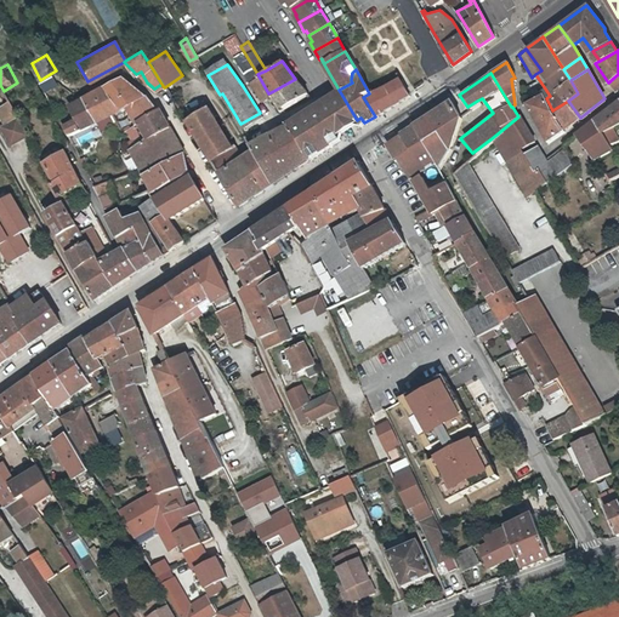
[(119,107),(128,103),(135,98),(121,76),(103,86),(118,106),(119,107)]
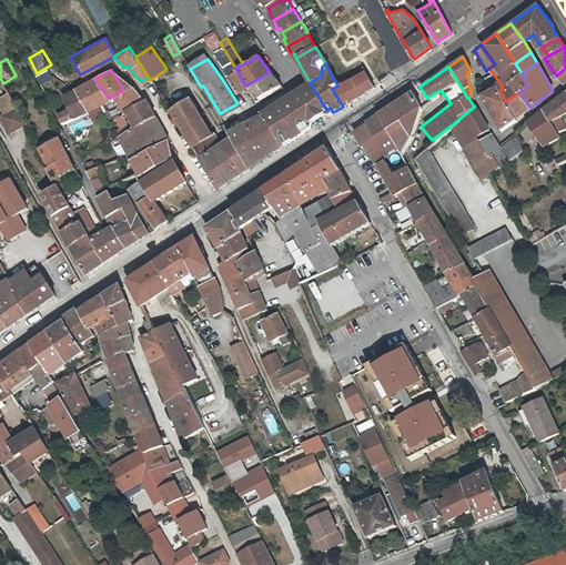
[(281,84),(270,72),(250,83),(258,96),(281,84)]
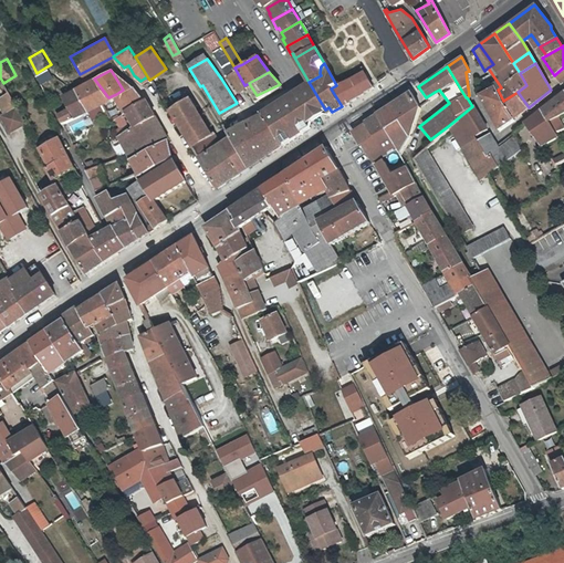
[(362,72),(336,85),(331,89),(342,106),(372,86),(372,85),(362,72)]
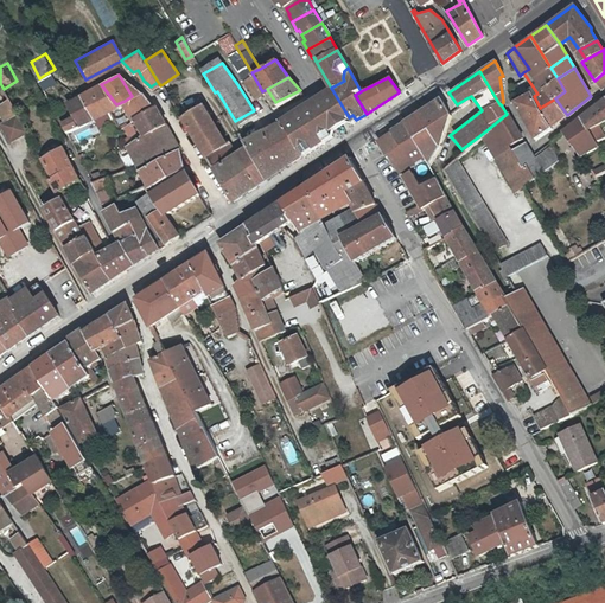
[(101,84),(80,96),(93,116),(106,108),(115,103),(101,84)]
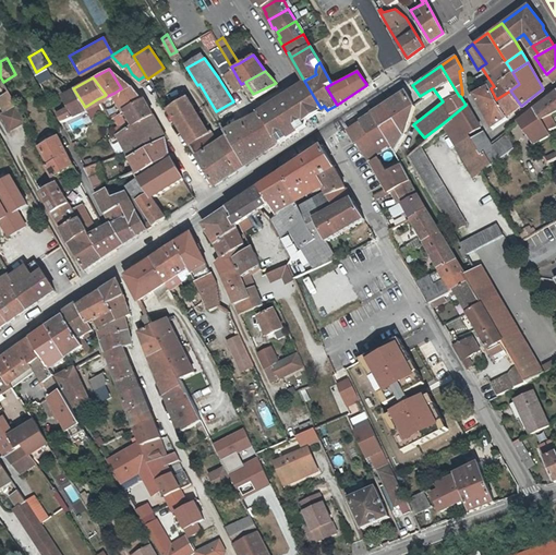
[(285,93),(303,120),(305,124),(324,112),(321,108),(304,81),(285,93)]
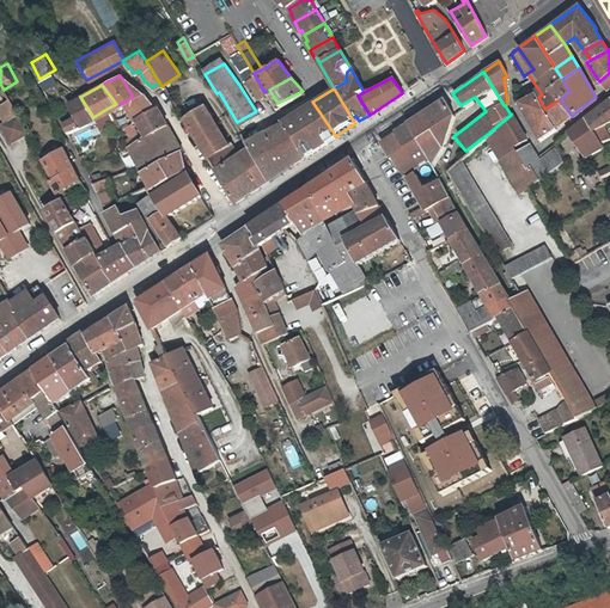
[(555,128),(554,126),(544,109),(538,97),(535,92),(519,102),(538,139),(555,128)]
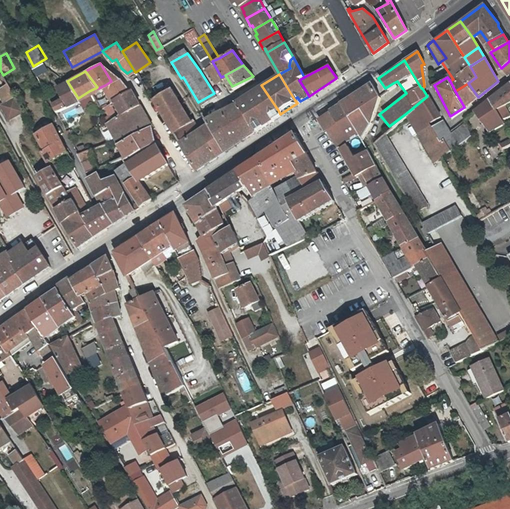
[(102,104),(112,98),(129,88),(117,78),(111,81),(105,85),(110,92),(98,98),(101,104),(102,104)]
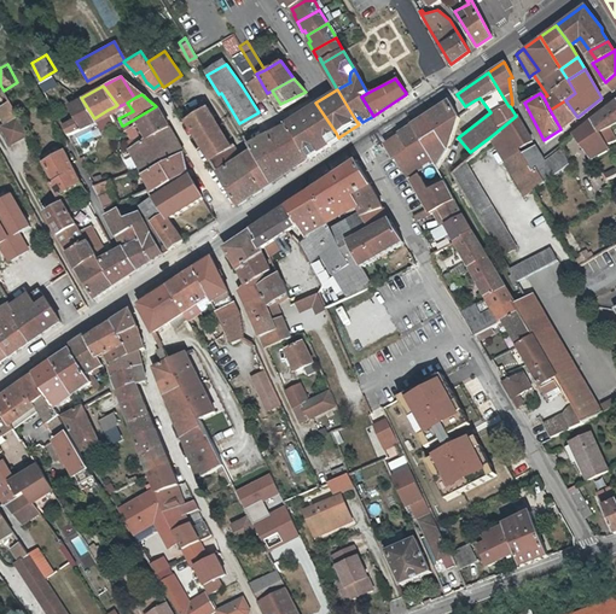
[(80,126),(94,118),(81,98),(68,104),(80,126)]
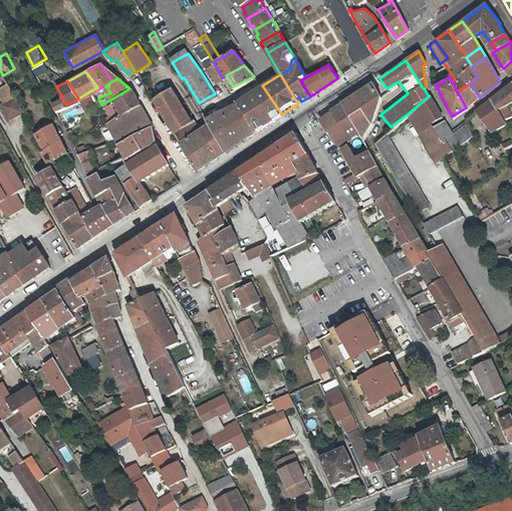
[(372,82),(342,102),(358,136),(369,121),(375,106),(380,96),(372,82)]
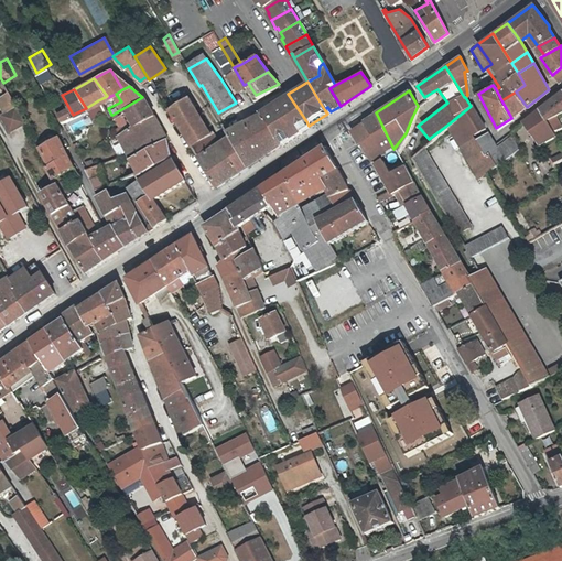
[(561,109),(561,90),(560,93),(540,108),(546,119),(552,115),(561,109)]
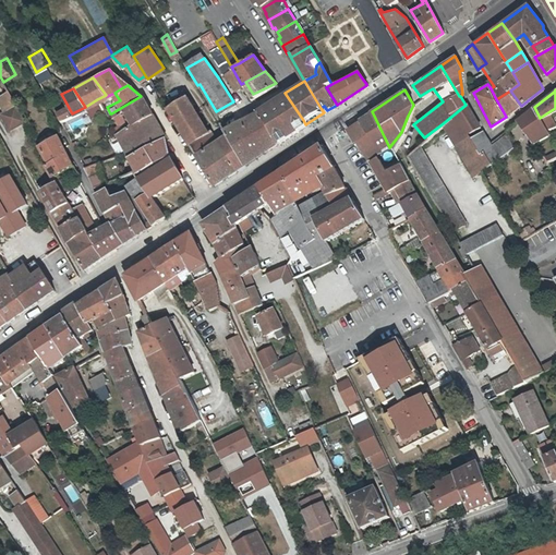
[(518,107),(521,106),(510,91),(496,99),(505,115),(517,106),(518,107)]
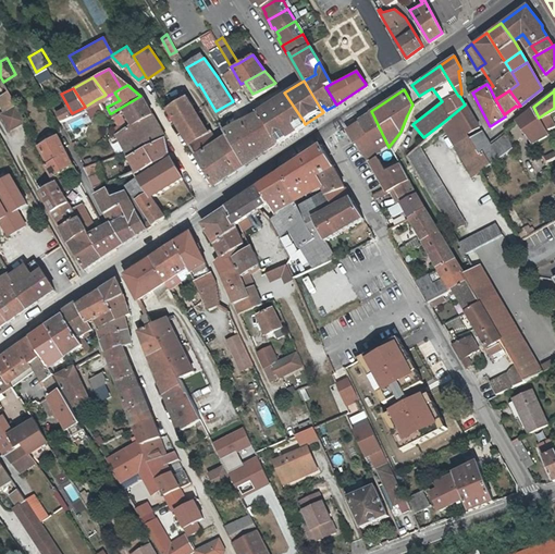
[(0,105),(2,109),(15,102),(9,91),(0,96),(0,105)]
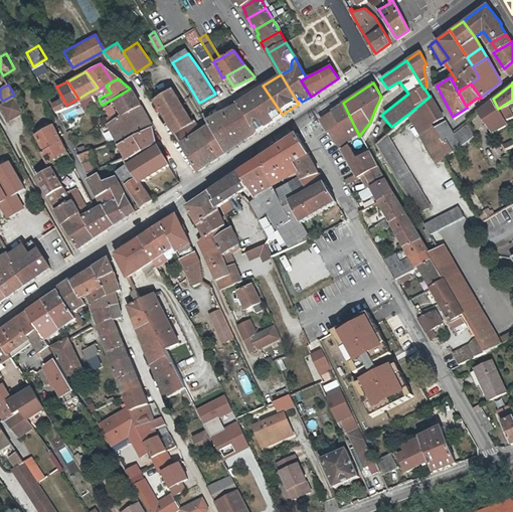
[(280,111),(263,86),(237,101),(255,132),(266,125),(278,118),(275,113),(280,111)]
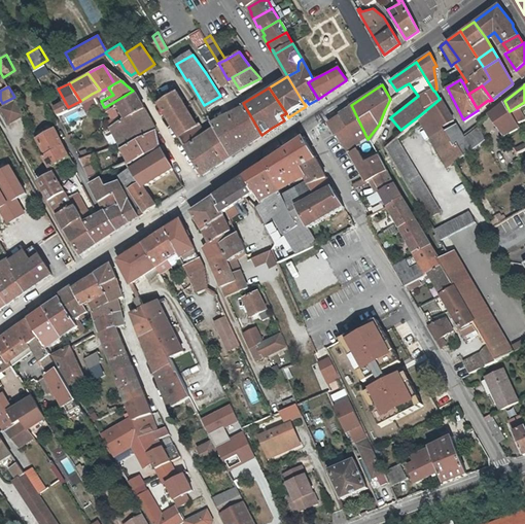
[(177,133),(195,121),(174,89),(158,100),(170,120),(177,133)]
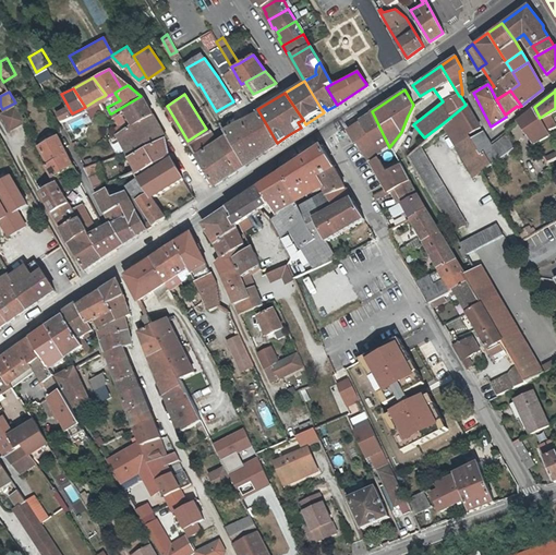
[(109,129),(111,132),(152,111),(144,99),(141,96),(122,107),(127,115),(111,123),(112,127),(109,129)]
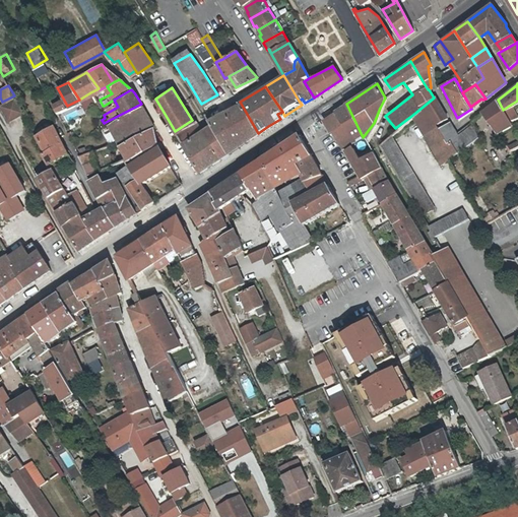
[(22,111),(14,95),(2,102),(0,104),(8,119),(22,111)]
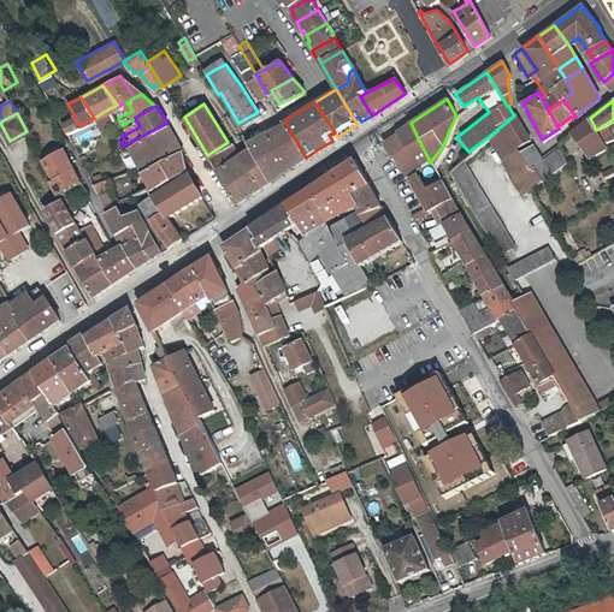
[(515,114),(514,116),(494,132),(505,150),(517,144),(530,137),(515,114)]
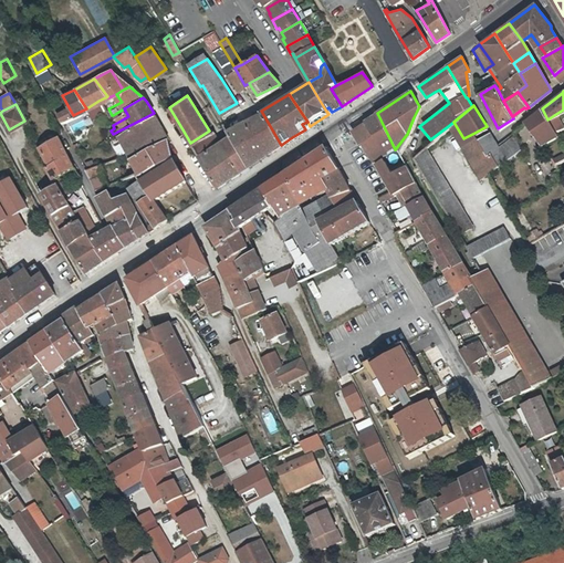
[(229,135),(248,166),(281,145),(261,111),(251,116),(246,118),(226,129),(229,135)]
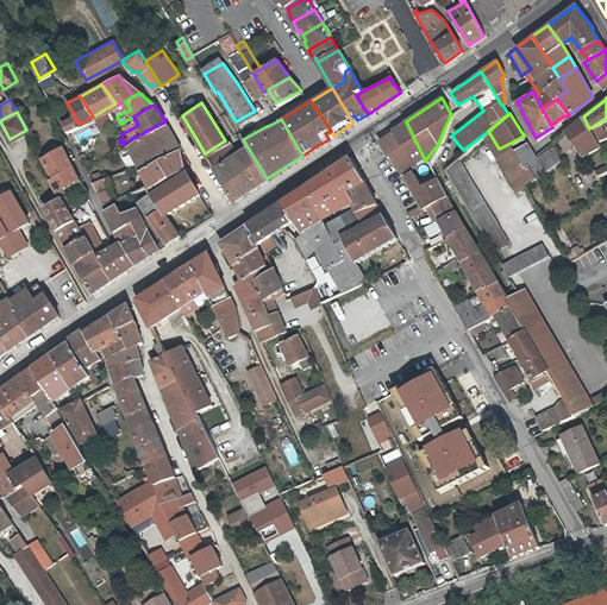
[(127,146),(139,168),(176,150),(176,144),(173,138),(174,137),(166,121),(121,144),(124,147),(127,146)]
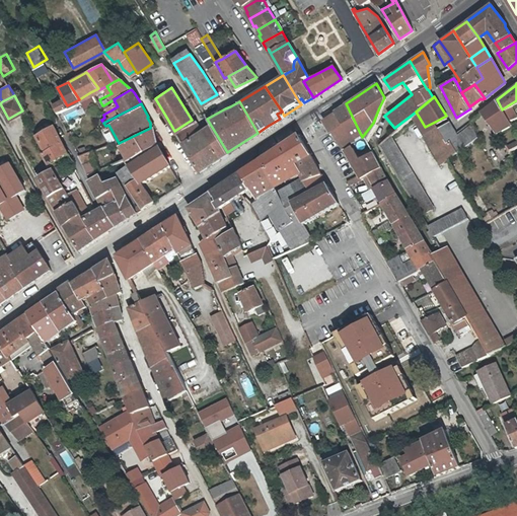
[(341,148),(362,137),(346,103),(334,111),(335,113),(343,125),(331,133),(341,148)]
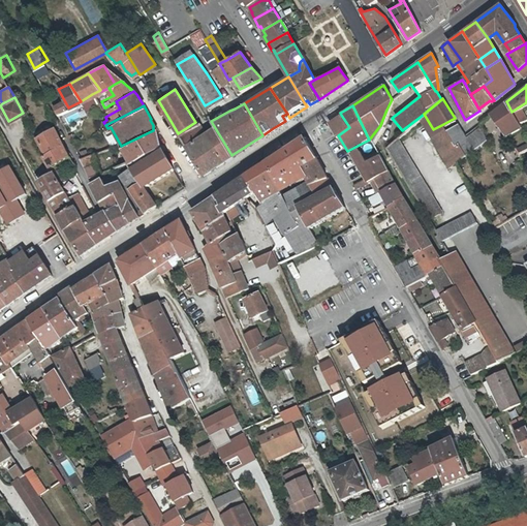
[(524,119),(518,107),(512,112),(518,123),(524,119)]
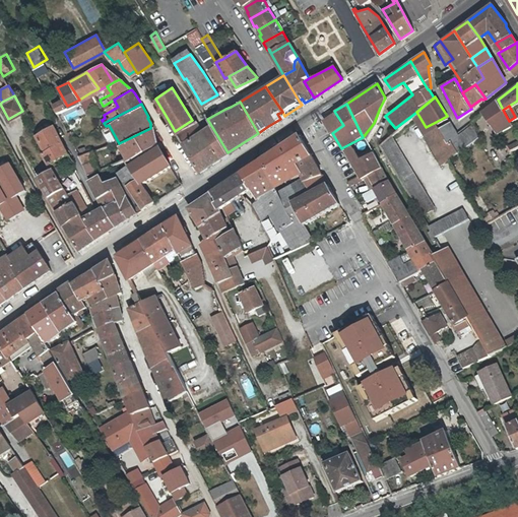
[(426,127),(416,112),(411,116),(439,163),(444,159),(445,159),(426,127)]
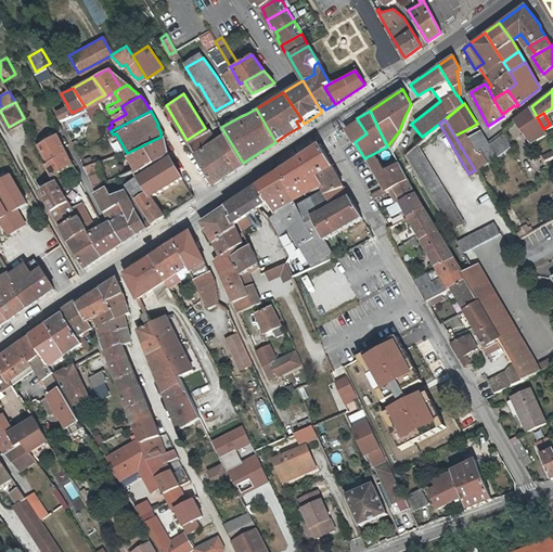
[(352,144),(355,142),(367,133),(358,120),(344,129),(352,144)]
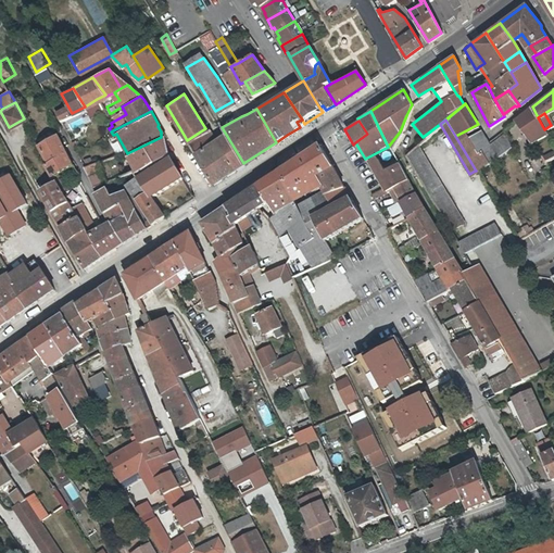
[(189,143),(194,152),(216,139),(209,126),(205,128),(187,140),(189,143)]
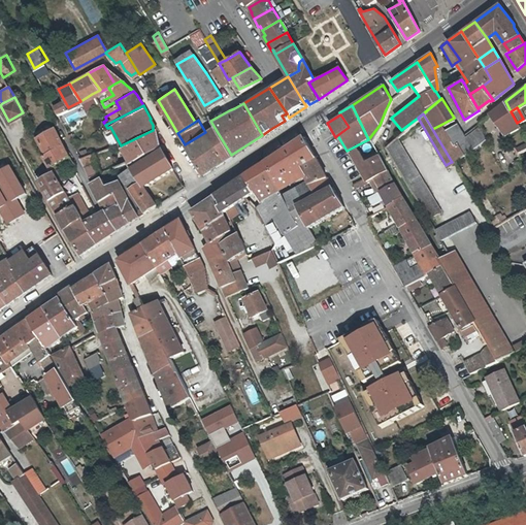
[(457,143),(463,154),(485,141),(479,123),(474,126),(475,128),(465,136),(457,123),(445,129),(445,130),(453,145),(457,143)]
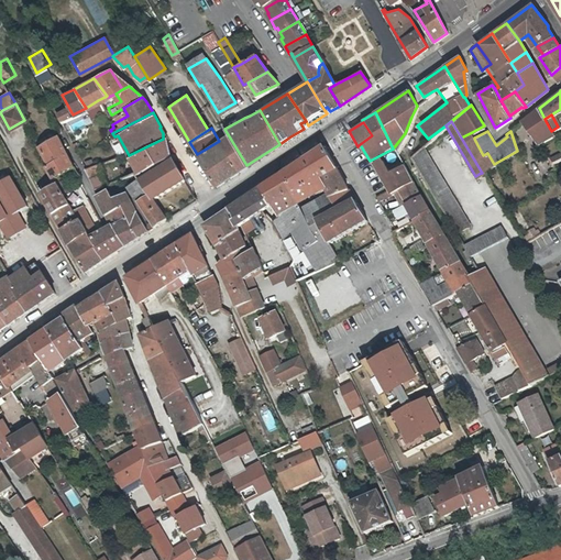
[(472,132),(461,138),(482,173),(494,164),(487,153),(483,155),(474,139),(474,138),(472,132)]
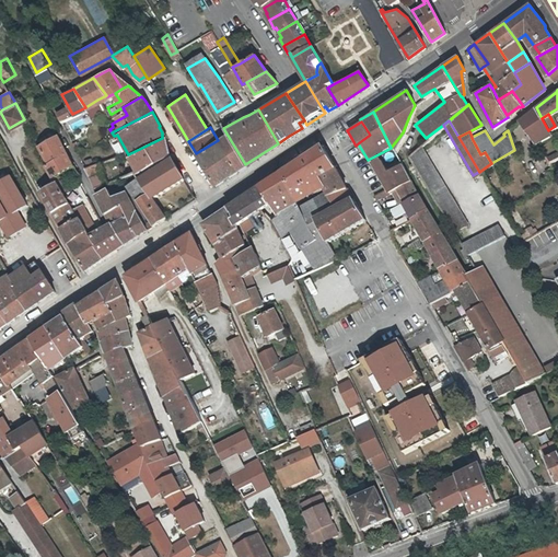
[(227,134),(219,139),(237,170),(245,164),(227,134)]
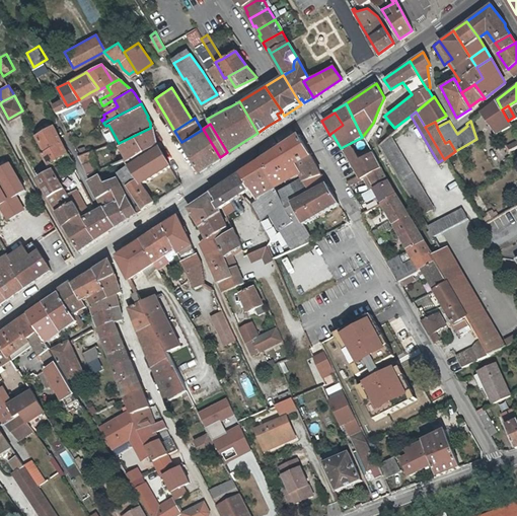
[(32,129),(37,135),(42,132),(39,126),(32,129)]
